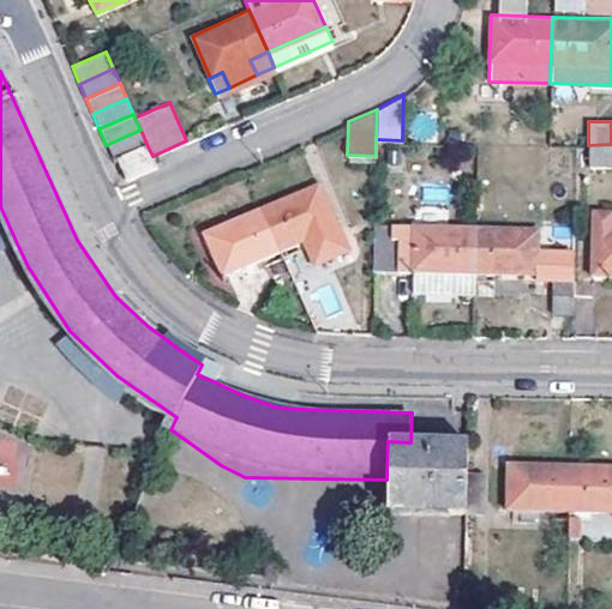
[(141,130),(106,145),(113,162),(119,158),(148,146),(141,130)]
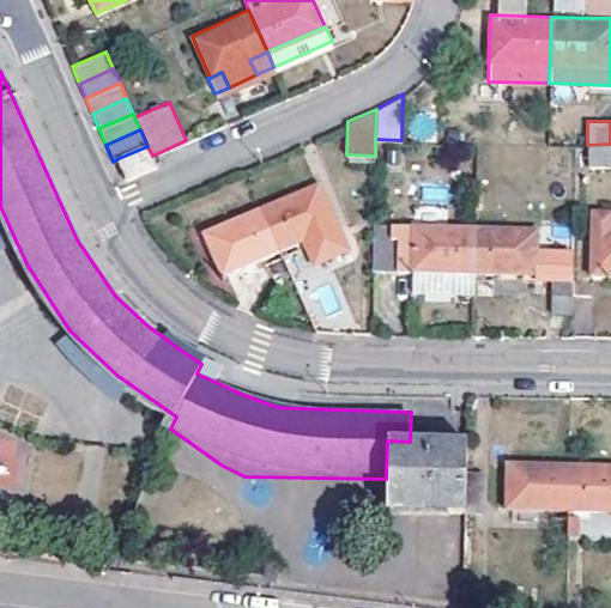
[(610,144),(587,145),(586,165),(610,165),(610,144)]
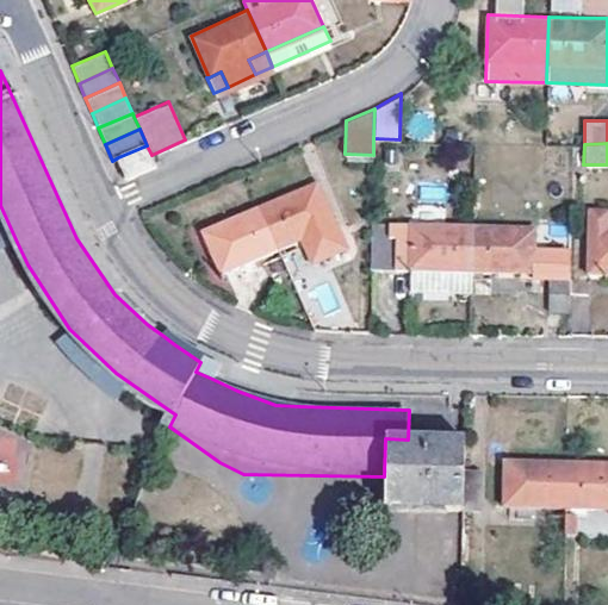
[(147,145),(118,157),(128,178),(155,164),(152,155),(147,145)]
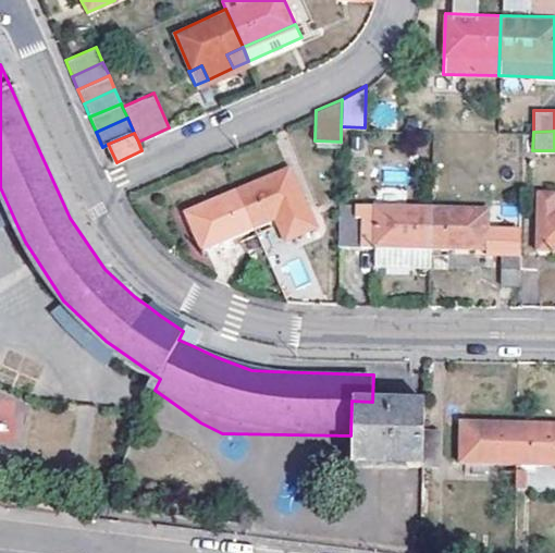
[(237,188),(254,226),(306,204),(290,166),(237,188)]
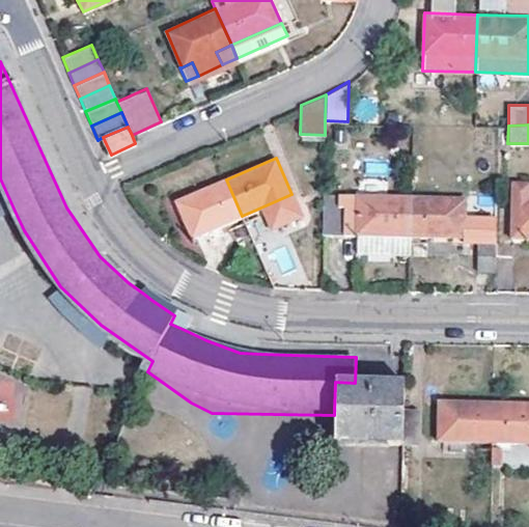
[(0,217),(15,211),(0,178),(0,217)]
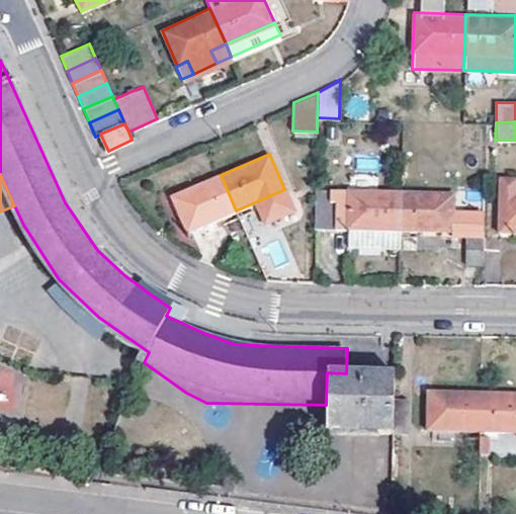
[(236,210),(221,175),(172,195),(188,232),(236,210)]
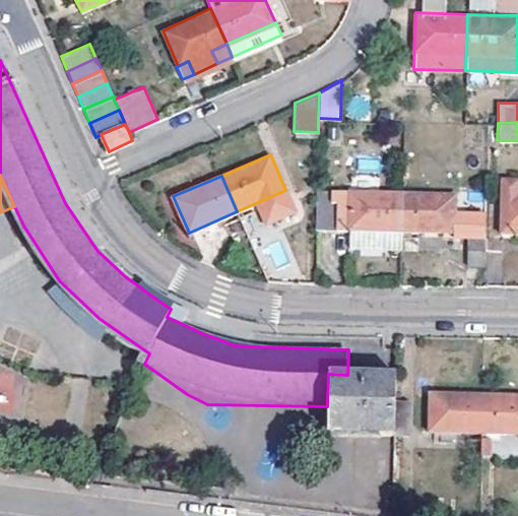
[(517,232),(517,192),(513,193),(513,179),(501,178),(501,233),(517,232)]
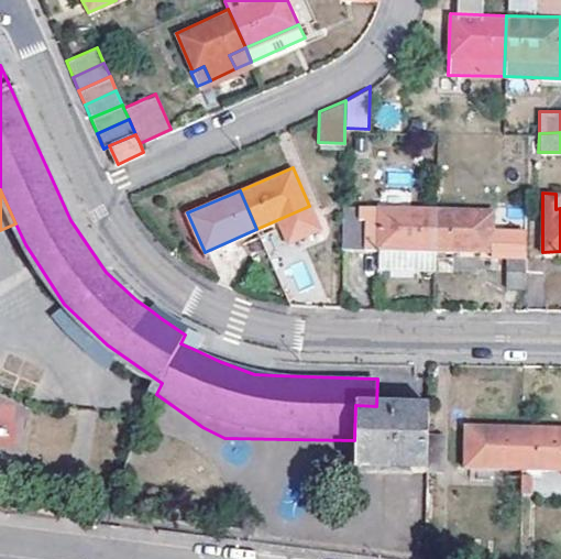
[(382,248),(435,249),(435,206),(342,205),(341,247),(382,248)]
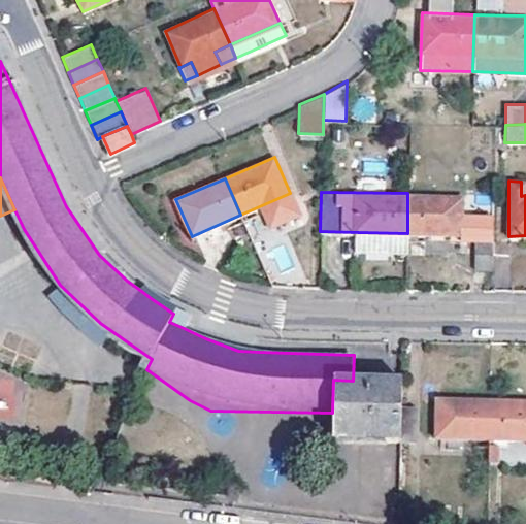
[(290,193),(240,215),(244,224),(294,203),(290,193)]
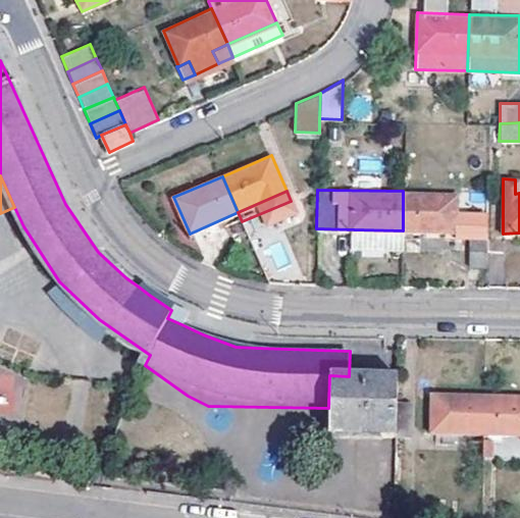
[(456,193),(403,191),(403,230),(455,231),(456,193)]
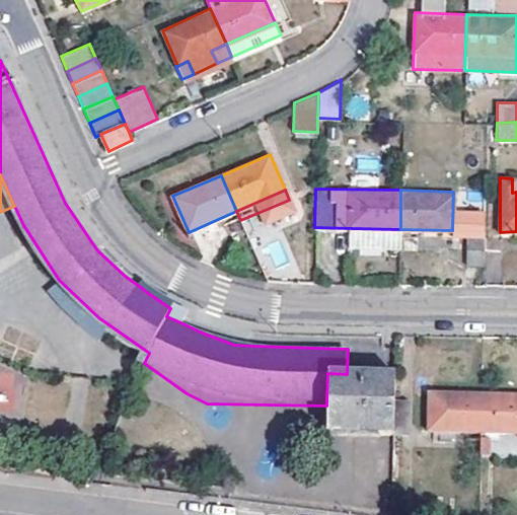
[(399,247),(400,229),(352,228),(352,246),(399,247)]
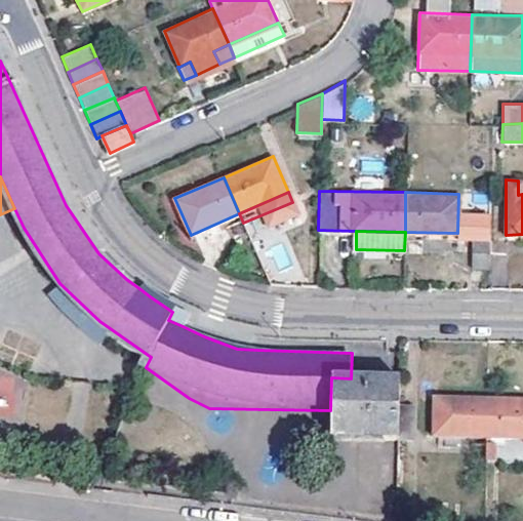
[(484,268),(484,240),(469,239),(469,268),(484,268)]
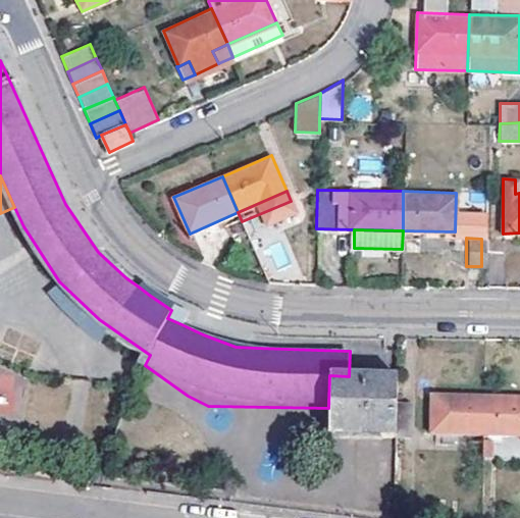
[(99,319),(59,281),(48,294),(86,332),(99,319)]
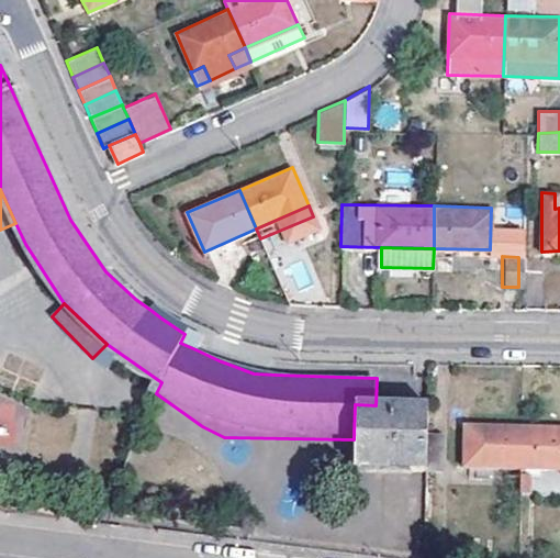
[(156,303),(150,310),(160,317),(185,334),(180,343),(196,349),(200,341),(196,330),(188,325),(156,303)]
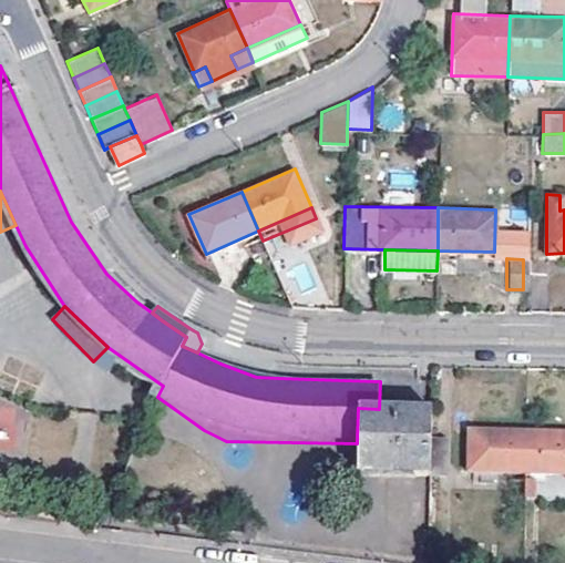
[(428,409),(379,409),(358,408),(357,443),(356,473),(384,474),(412,474),(427,474),(427,467),(428,436),(428,409)]
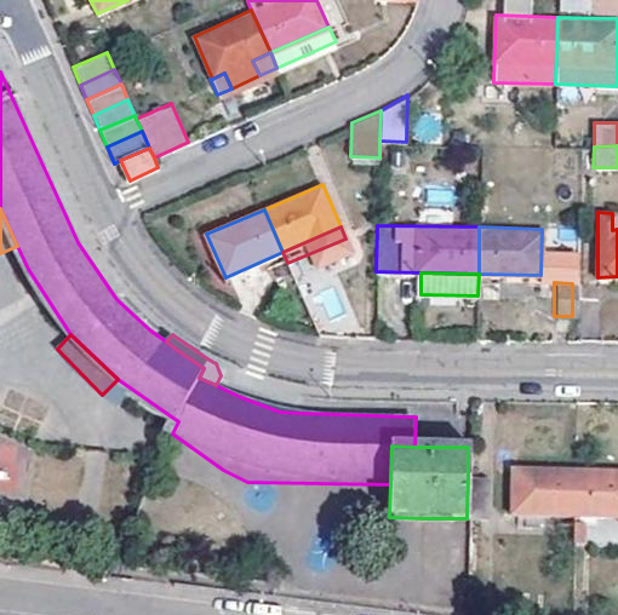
[(574,469),(513,469),(511,513),(573,515),(574,469)]
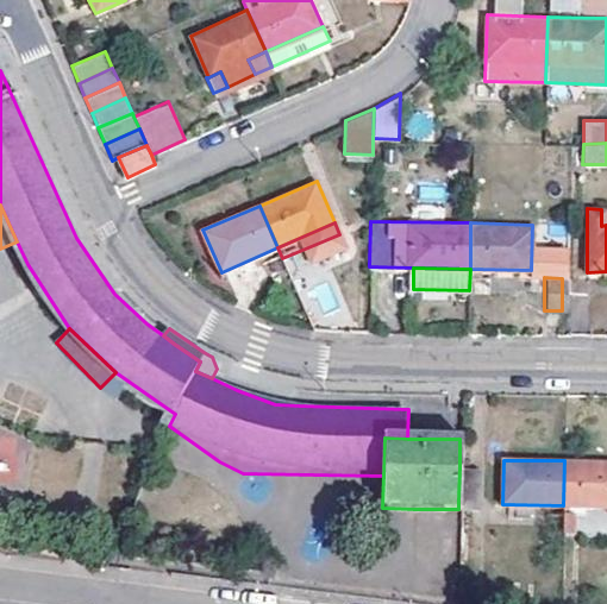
[(606,460),(564,460),(563,505),(606,505),(606,460)]
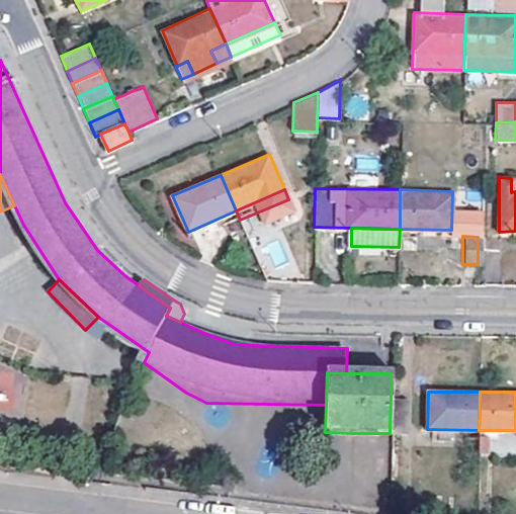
[(407,398),(391,398),(390,426),(407,426),(407,398)]
